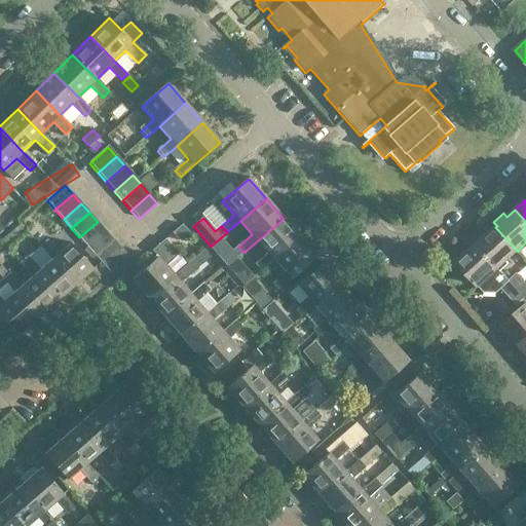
[(268,254),(256,265),(262,271),(274,261),(301,237),(284,219),(257,241),(268,254)]
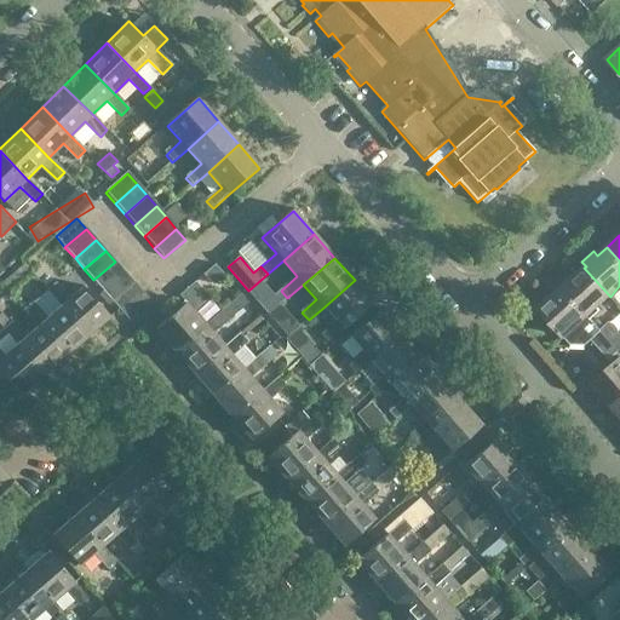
[(125,273),(115,262),(93,280),(103,291),(125,273)]
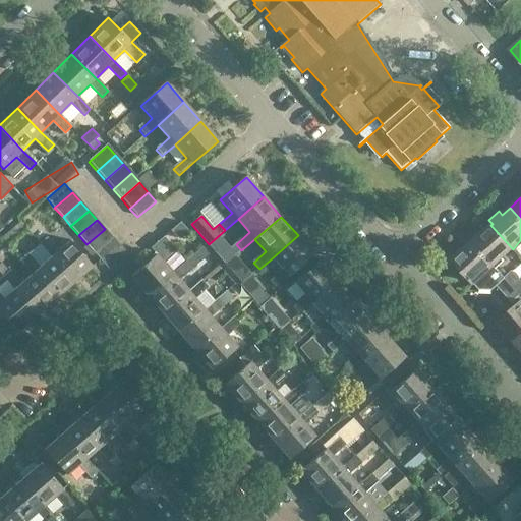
[(513,249),(490,225),(472,242),(497,269),(505,262),(502,258),(513,249)]
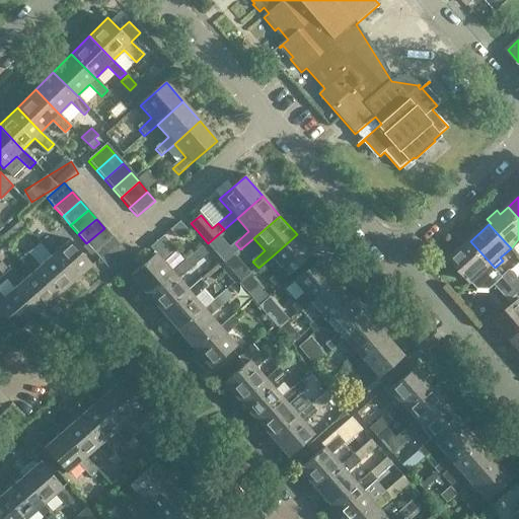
[(104,228),(86,243),(94,252),(113,237),(104,228)]
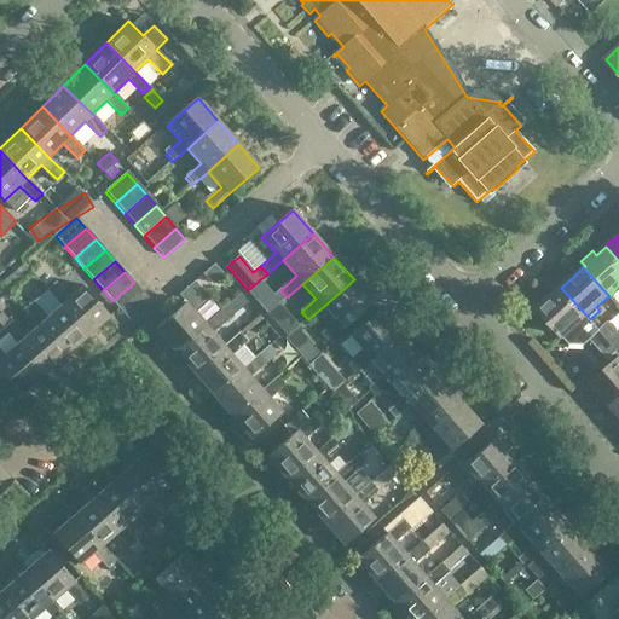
[(358,276),(354,279),(323,307),(336,322),(320,336),(327,343),(342,330),(343,330),(374,304),(366,294),(371,290),(358,276)]
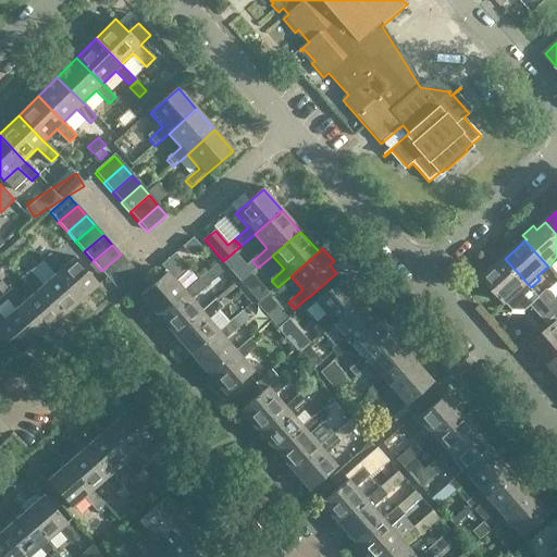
[(121,255),(101,271),(110,282),(130,265),(121,255)]
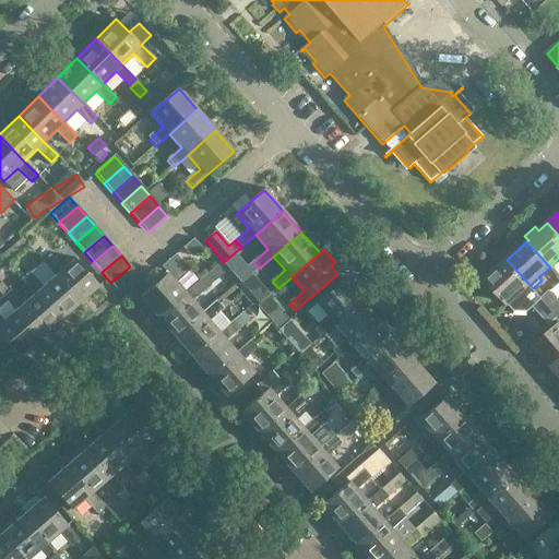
[(55,277),(79,306),(99,287),(75,260),(62,271),(49,257),(42,263),(55,277)]
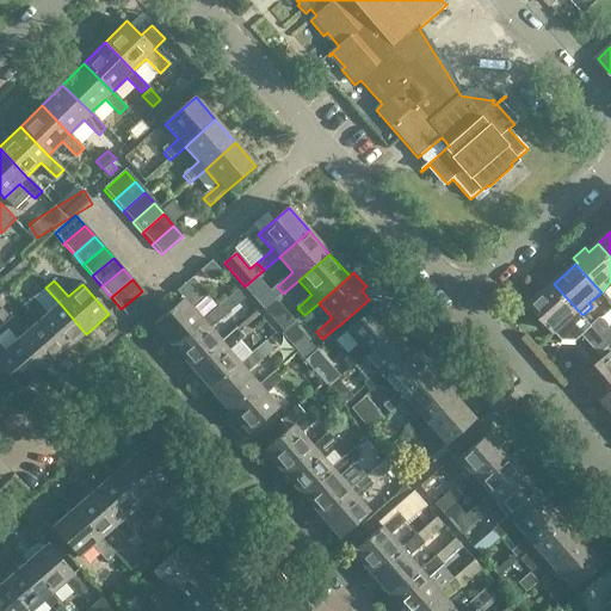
[(554,284),(531,304),(563,340),(578,341),(584,335),(582,334),(592,326),(582,315),(554,284)]
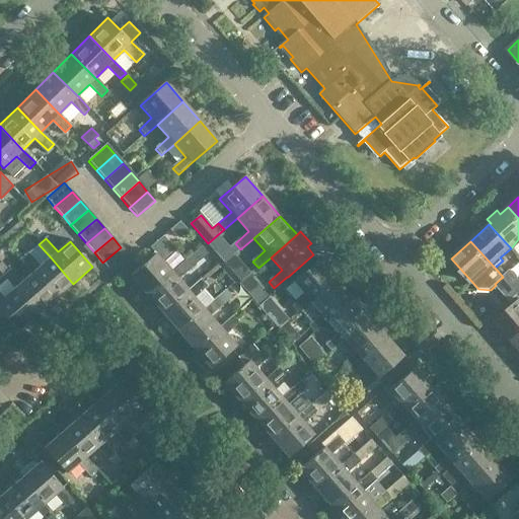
[(129,276),(135,284),(131,287),(140,296),(143,293),(145,295),(171,272),(161,261),(174,249),(168,242),(129,276)]
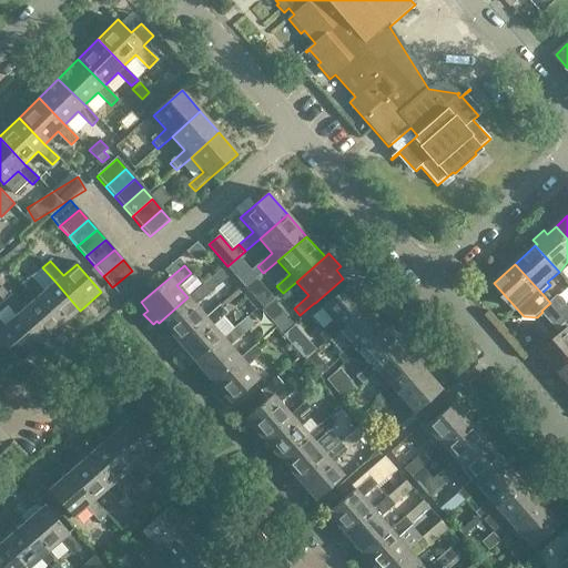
[(132,271),(112,287),(121,297),(141,281),(132,271)]
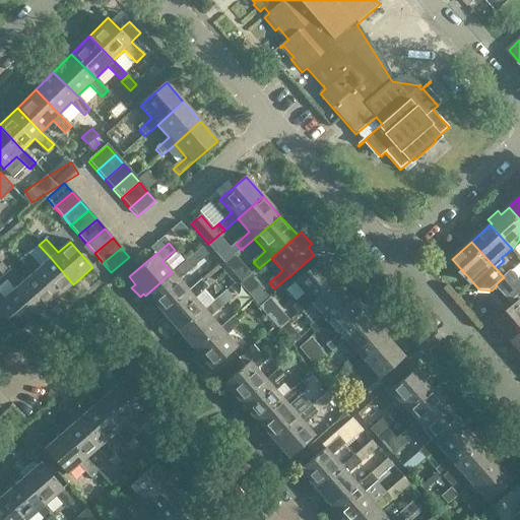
[(172,272),(145,296),(161,314),(187,290),(178,280),(203,258),(196,251),(172,272)]
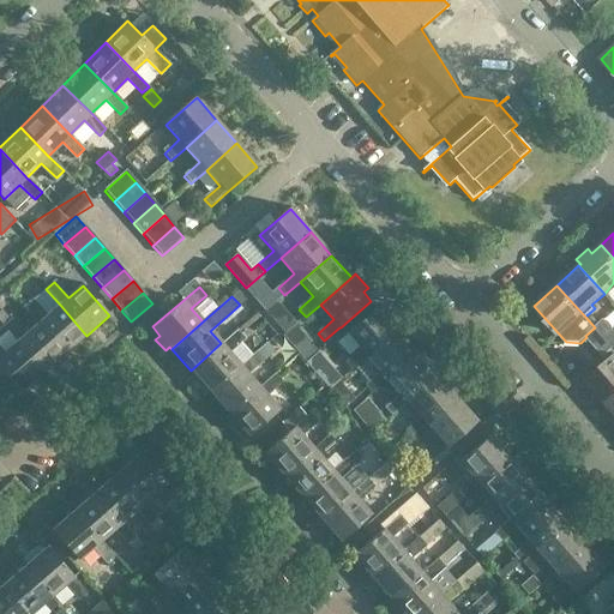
[(60,305),(47,317),(32,300),(24,308),(38,324),(38,323),(65,354),(86,336),(60,305)]
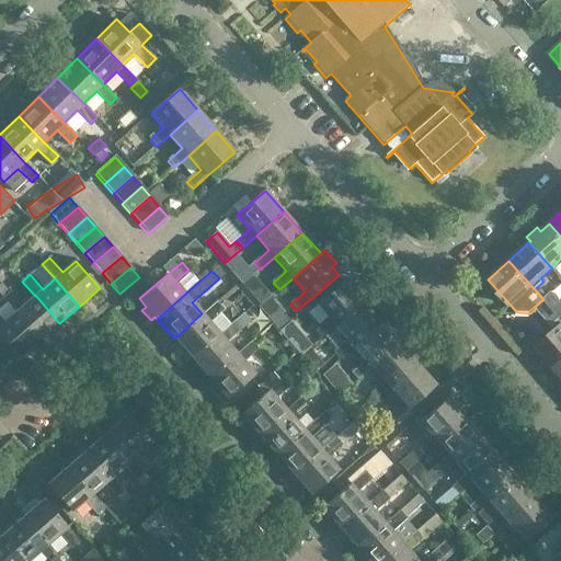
[(316,333),(321,340),(335,328),(364,302),(345,281),(317,306),(328,319),(321,325),(322,327),(316,333)]
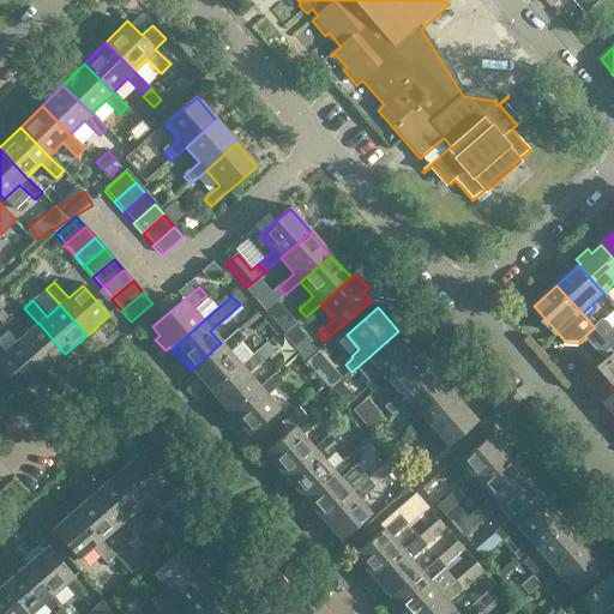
[(0,311),(0,320),(4,325),(10,319),(1,311),(0,311)]
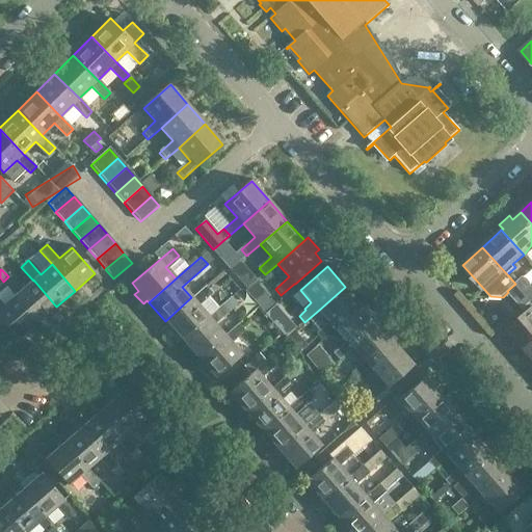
[(240,281),(246,288),(257,280),(250,272),(240,281)]
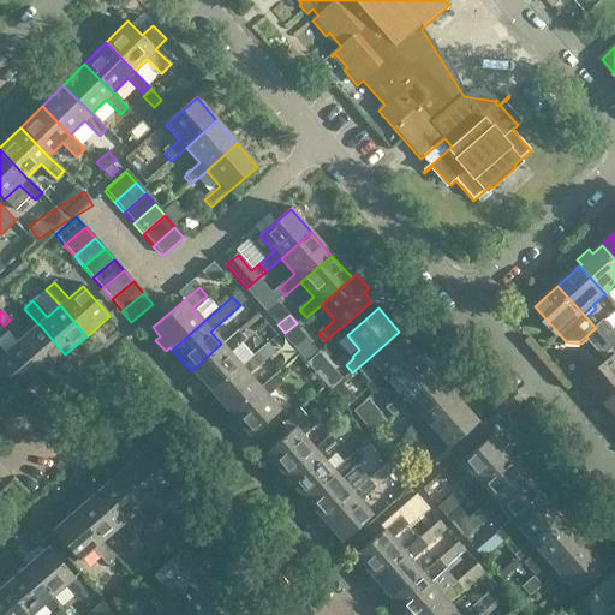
[(39,323),(39,324),(25,335),(11,320),(3,327),(17,342),(43,374),(65,354),(39,323)]
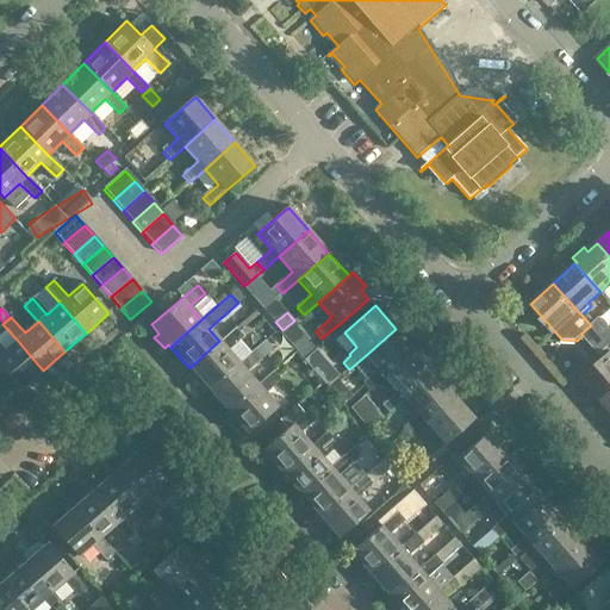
[(396,329),(365,356),(378,371),(362,384),(369,392),(384,379),(415,352),(408,343),(412,340),(400,325),(396,329)]
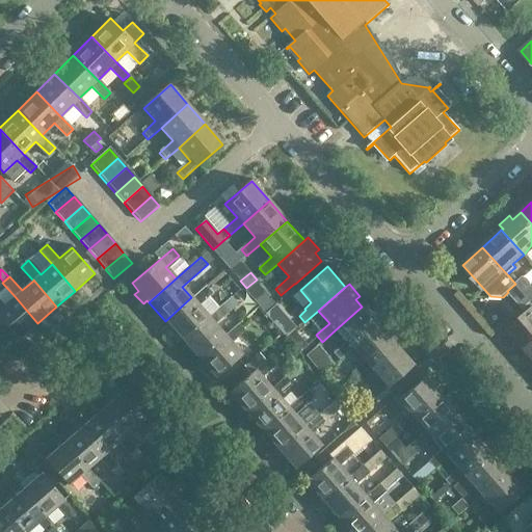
[(515,284),(507,291),(508,292),(524,310),(531,301),(525,294),(515,284)]
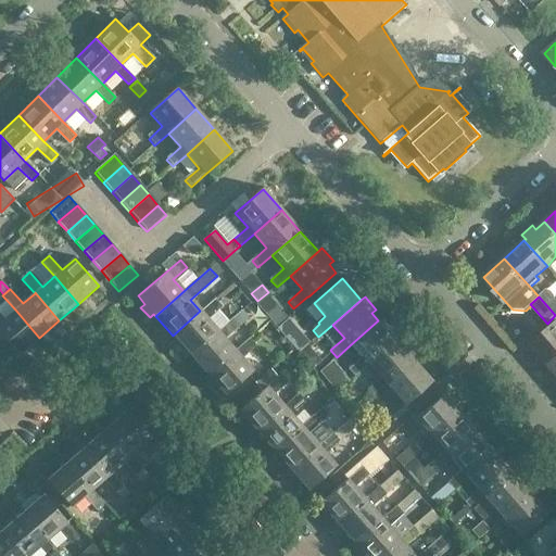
[(200,311),(173,336),(190,355),(217,331),(227,323),(216,310),(220,306),(214,299),(200,311)]
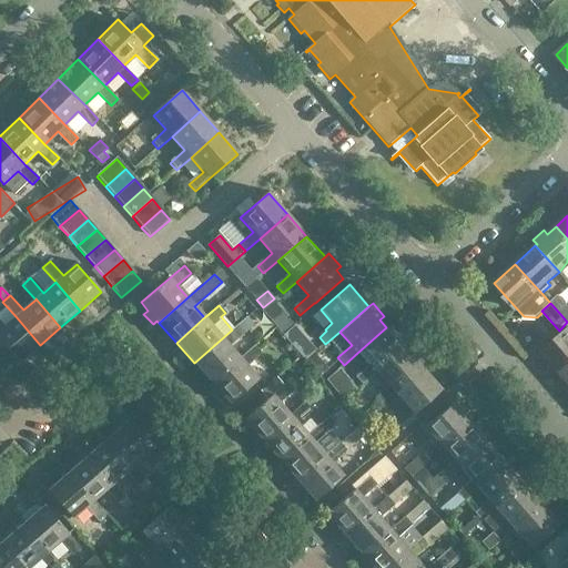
[(291,324),(283,315),(273,324),(281,333),(291,324)]
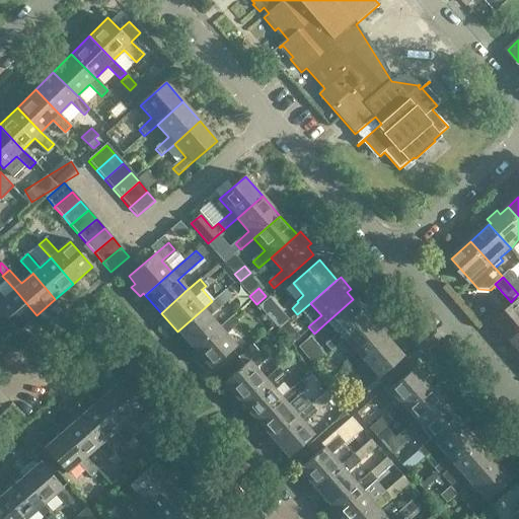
[(0,295),(0,310),(18,331),(36,315),(14,289),(3,299),(0,295)]
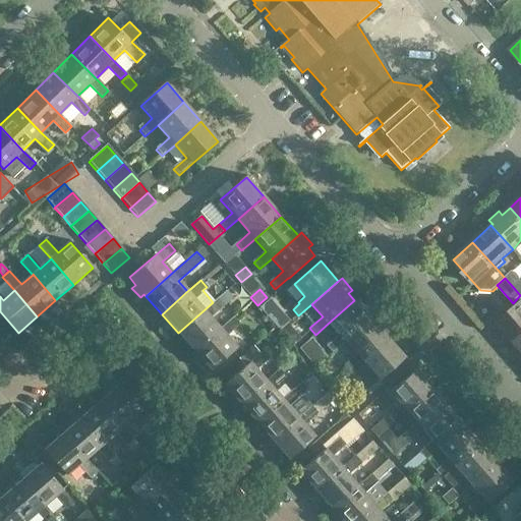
[(204,310),(178,333),(193,351),(220,329),(210,317),(231,299),(224,292),(213,302),(204,310)]
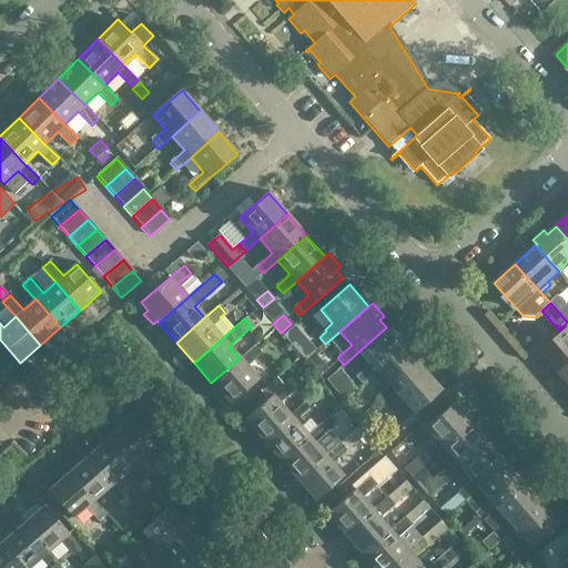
[(545,342),(553,335),(543,324),(535,331),(545,342)]
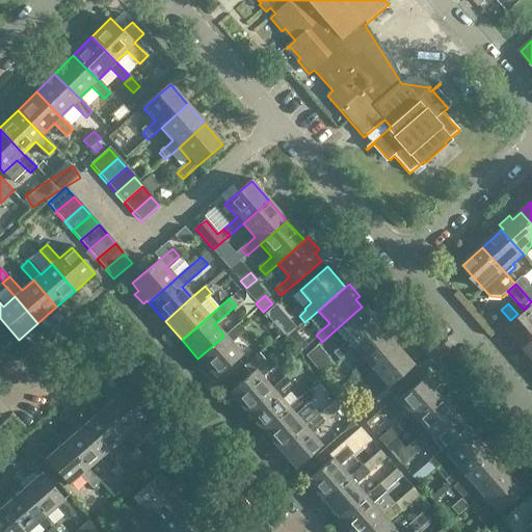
[(362,307),(335,330),(347,343),(334,354),(339,362),(352,349),(379,326),(362,307)]
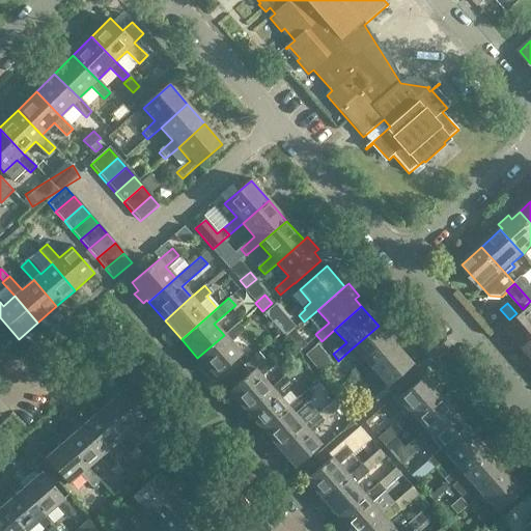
[(530,308),(507,329),(524,348),(530,342),(530,308)]
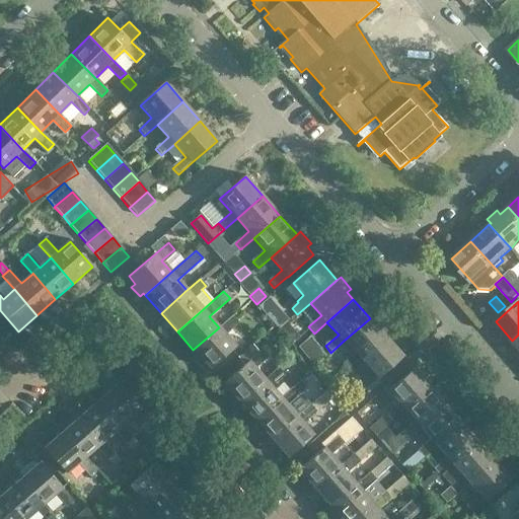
[(288,320),(280,311),(270,320),(278,329),(288,320)]
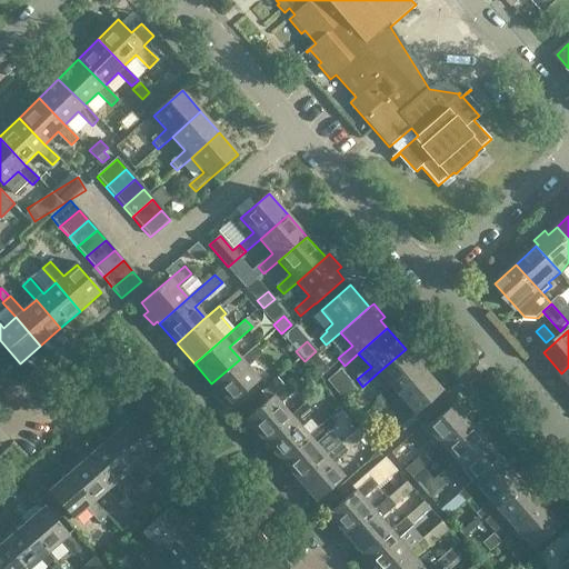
[(255,346),(240,359),(211,383),(230,405),(259,380),(247,367),(261,355),(255,346)]
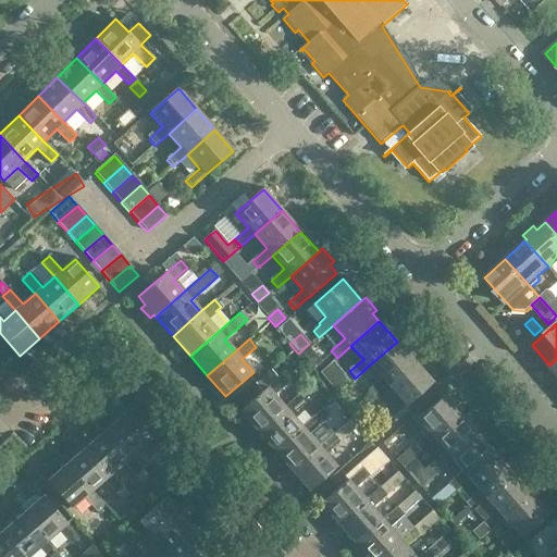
[(369,366),(381,380),(367,392),(373,399),(387,386),(416,362),(397,342),(369,366)]
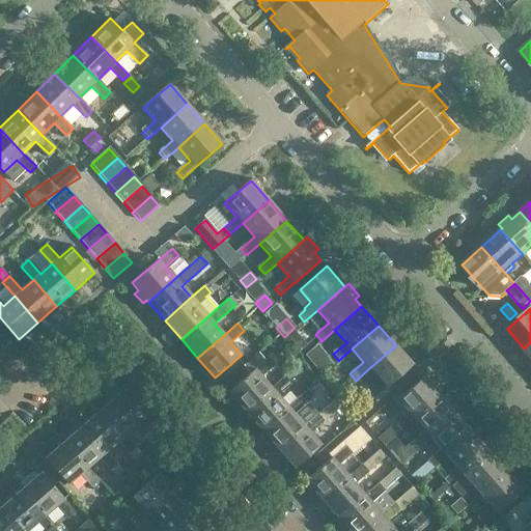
[(369,368),(381,382),(367,393),(373,400),(414,365),(396,345),(369,368)]
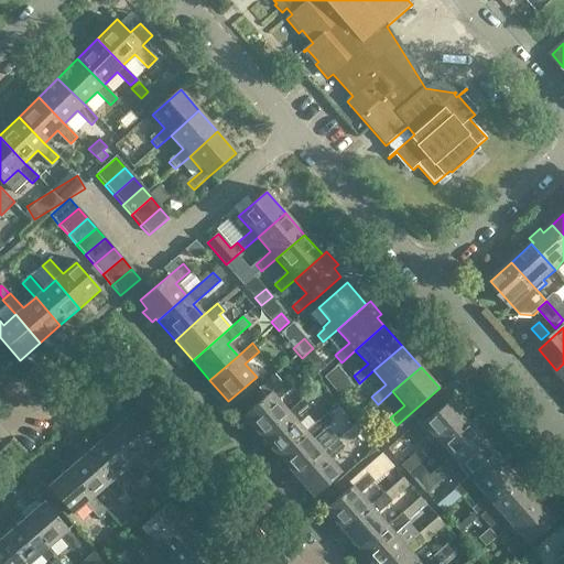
[(259,389),(267,397),(242,418),(249,425),(246,429),(255,440),(258,435),(260,437),(289,413),(288,412),(278,401),(292,389),(284,380),(282,382),(275,375),(259,389)]
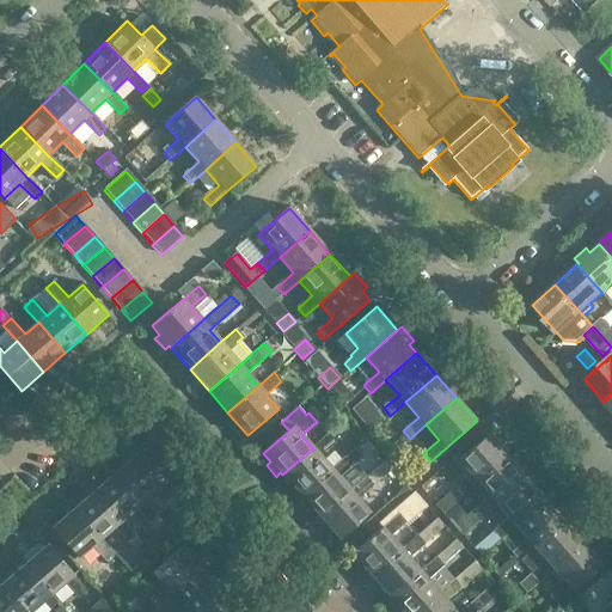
[(377,410),(363,422),(371,430),(384,418),(377,410)]
